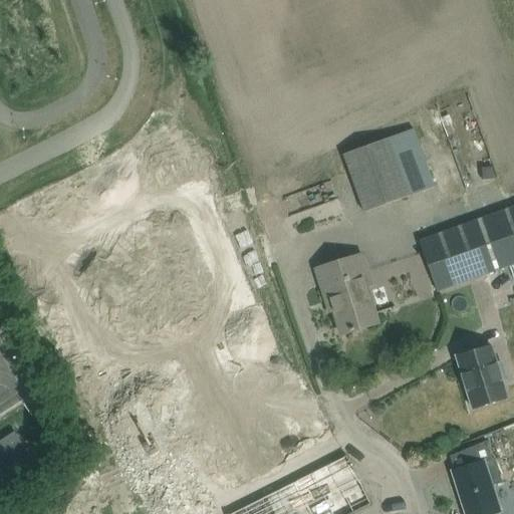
[(364,213),(383,206),(436,189),(415,130),(343,155),(364,213)]
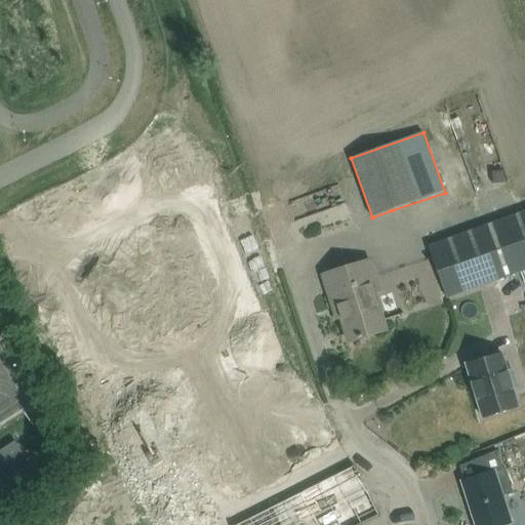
[(524,211),(448,239),(429,246),(433,258),(445,290),(447,296),(457,293),(519,271),(524,286),(524,285),(524,211)]
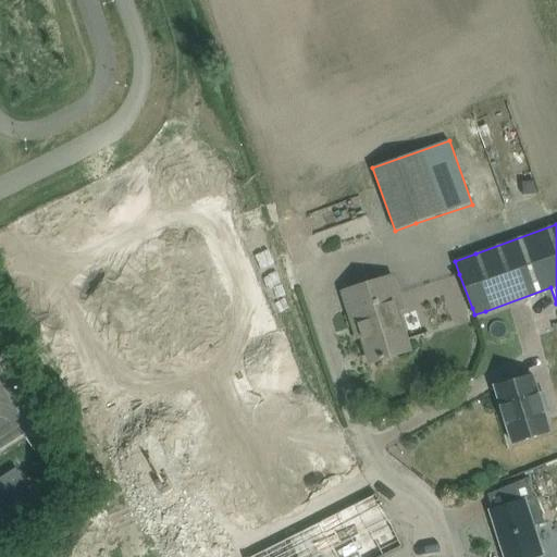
[(227,256),(236,276),(268,262),(259,242),(227,256)]
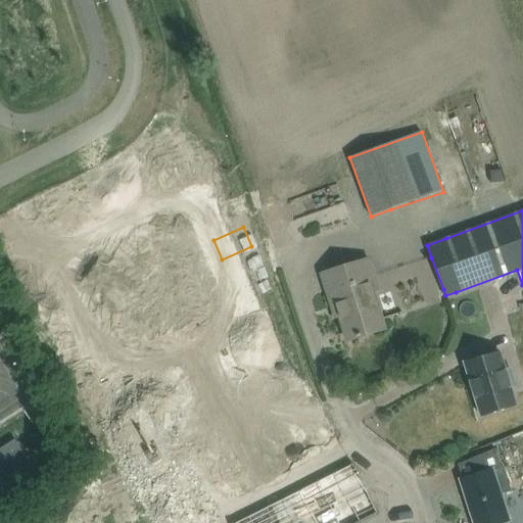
[(347,341),(384,329),(369,279),(373,277),(368,259),(322,274),(333,307),(336,306),(347,341)]
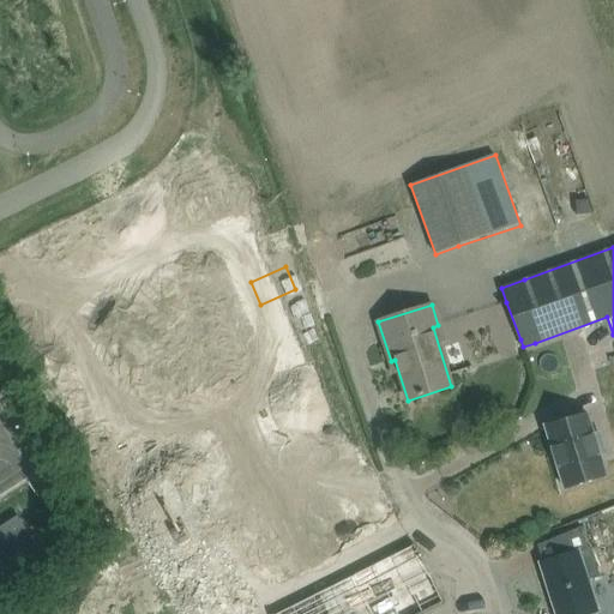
[(546,427),(565,488),(606,475),(600,455),(606,452),(600,433),(594,435),(587,414),(546,427)]
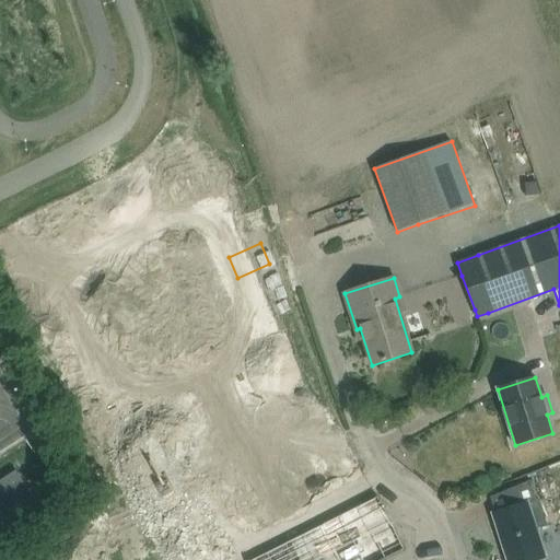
[(224,559),(186,466),(153,479),(185,556),(203,548),(208,559),(224,559)]
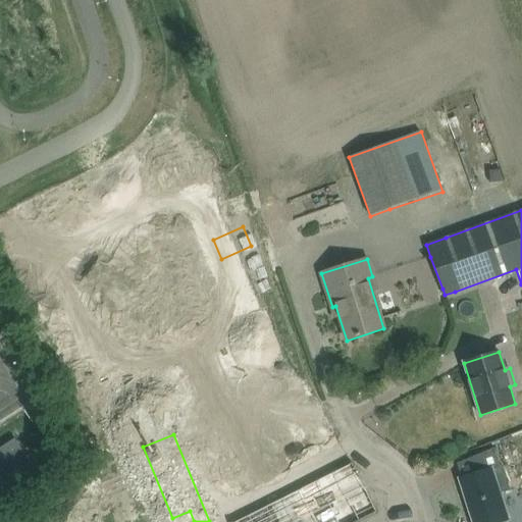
[(0,447),(0,501),(39,476),(14,438),(0,447)]
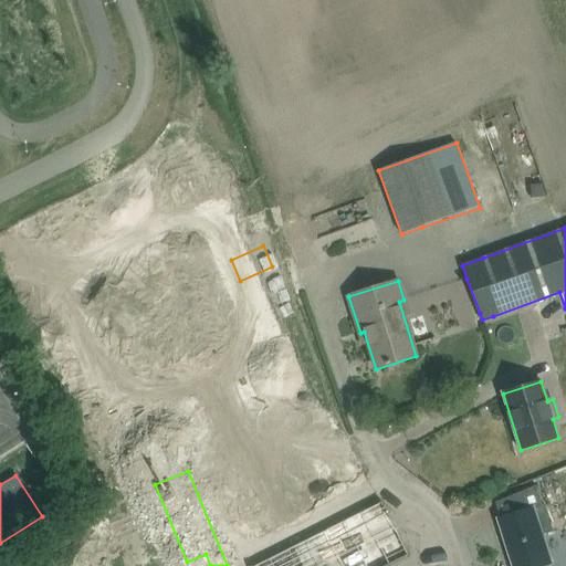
[(544,565),(552,564),(542,535),(554,532),(545,504),(543,505),(536,485),(495,503),(501,519),(498,520),(512,565),(544,565)]
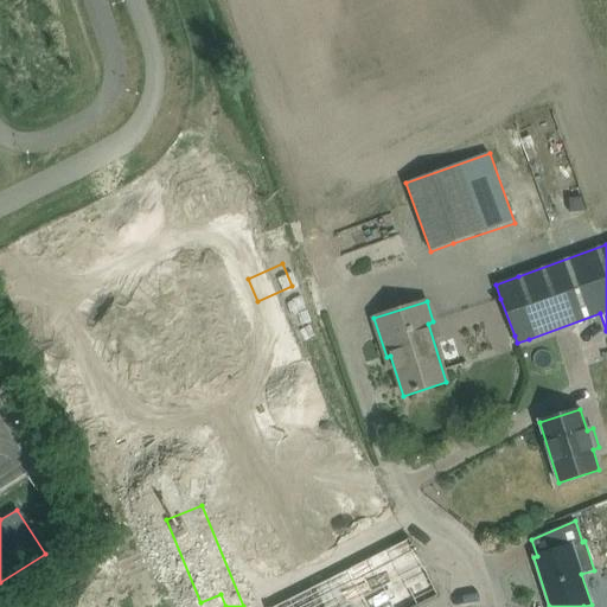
[(409,538),(274,606),(413,606),(438,595),(409,538)]
